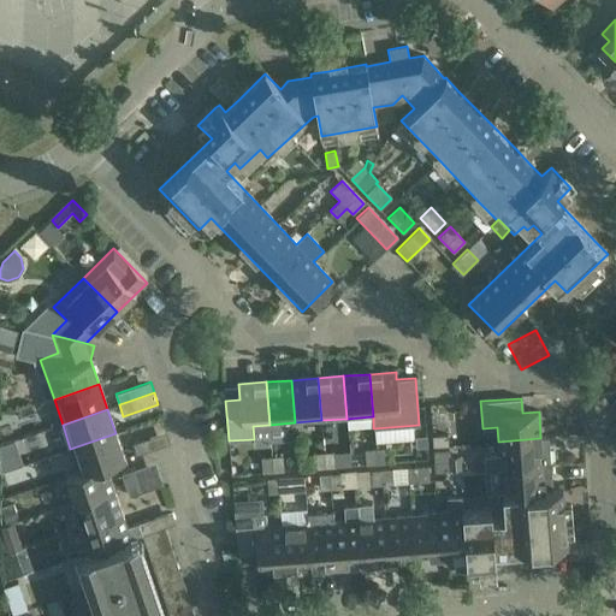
[(167,432),(143,440),(143,439),(132,444),(136,455),(171,443),(167,432)]
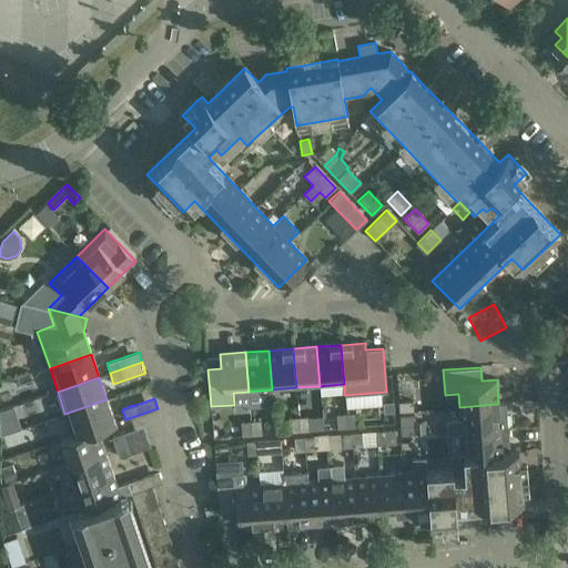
[(107,399),(64,414),(72,436),(73,437),(97,428),(98,428),(114,423),(107,399)]
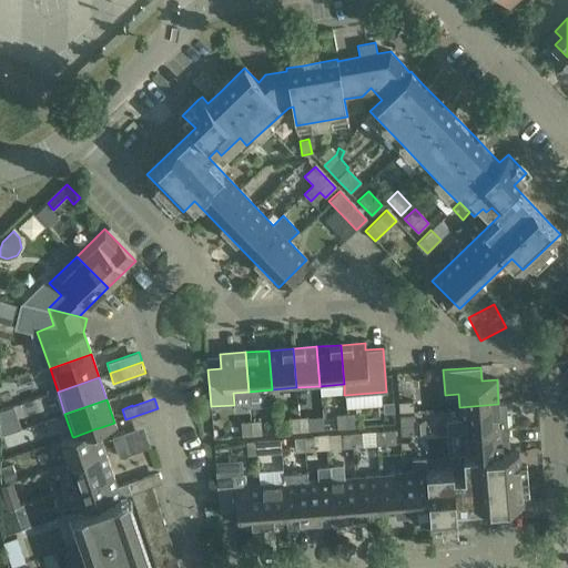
[(384,413),(394,413),(394,402),(384,403),(384,413)]
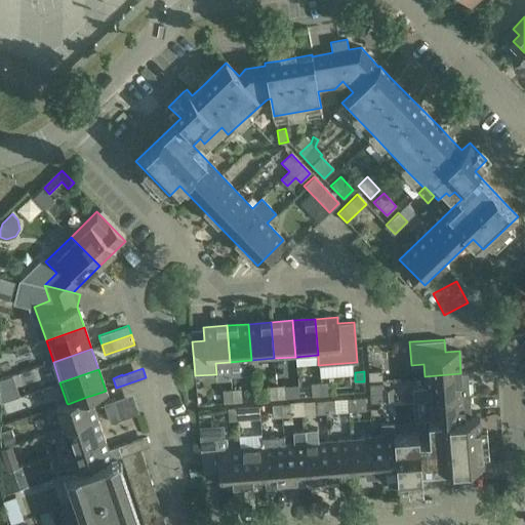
[(381,371),(368,372),(369,380),(381,379),(381,371)]
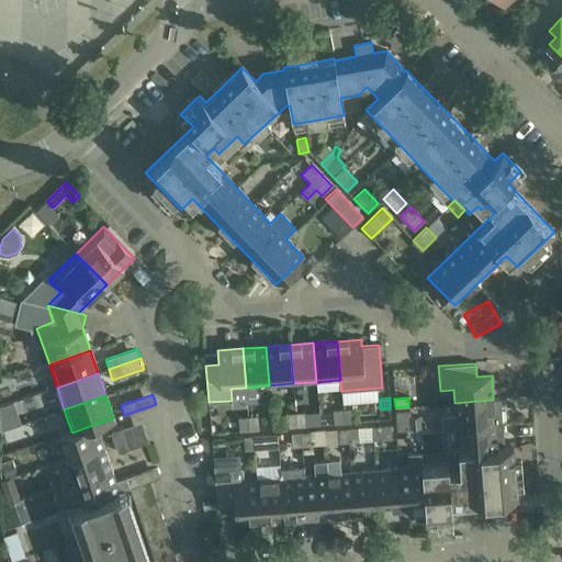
[(454,403),(457,427),(495,424),(493,400),(454,403)]
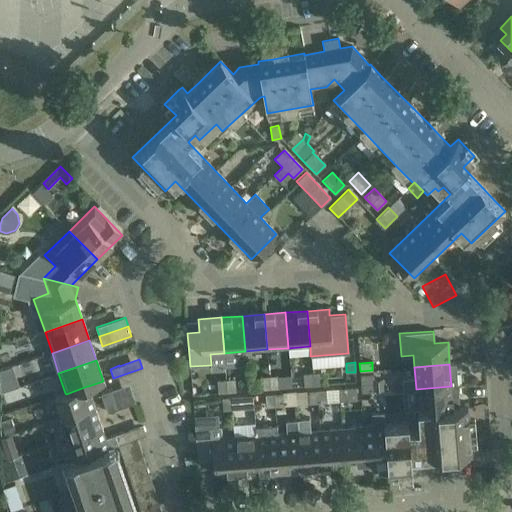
[(0,369),(0,383),(1,393),(19,386),(13,366),(0,369)]
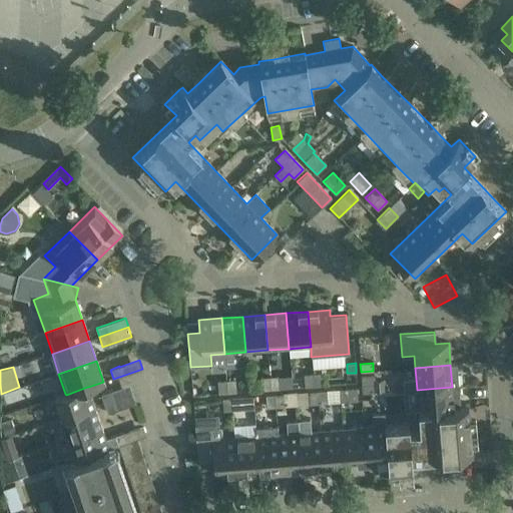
[(313,374),(314,387),(322,386),(322,373),(313,374)]
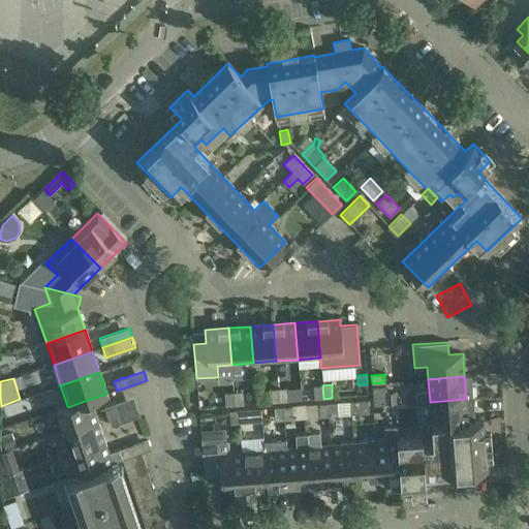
[(323,399),(322,385),(313,386),(314,399),(323,399)]
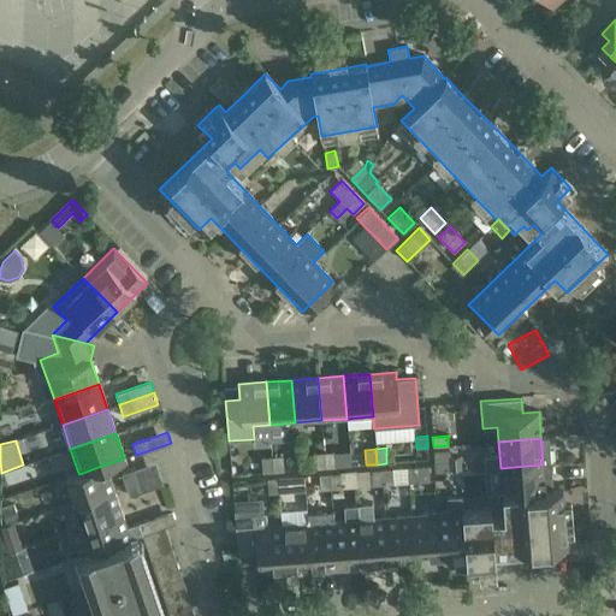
[(433,451),(434,462),(449,461),(449,450),(433,451)]
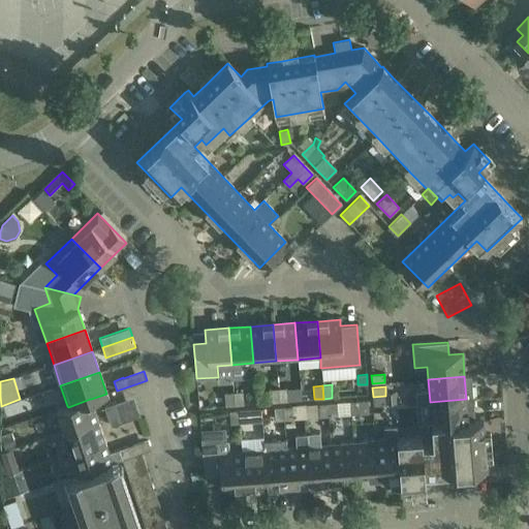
[(278,389),(279,402),(287,401),(287,387),(278,389)]
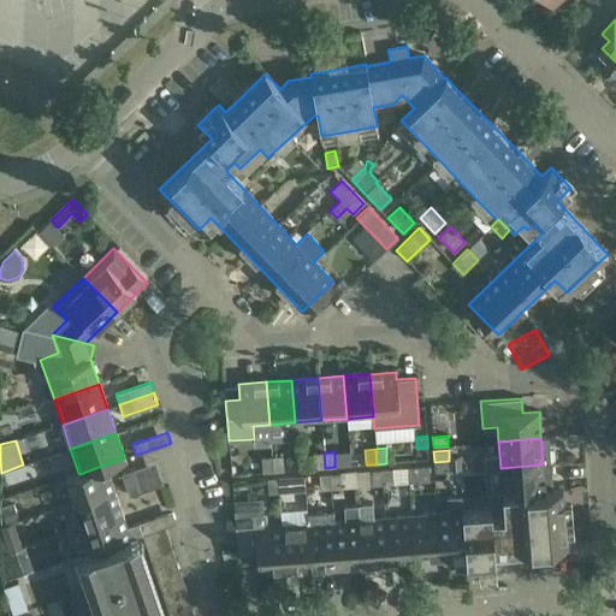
[(325,468),(324,452),(313,454),(314,469),(325,468)]
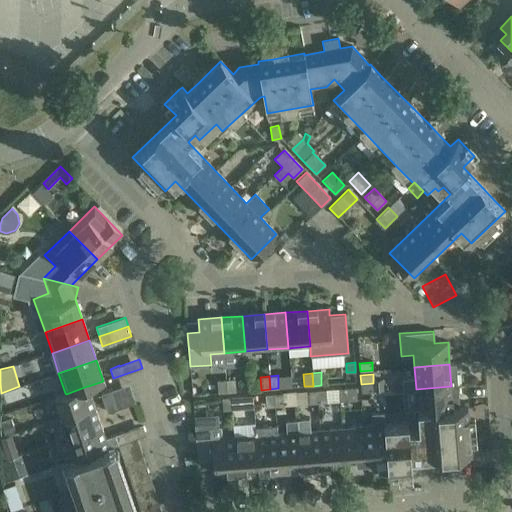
[(226,380),(227,392),(235,392),(235,379),(226,380)]
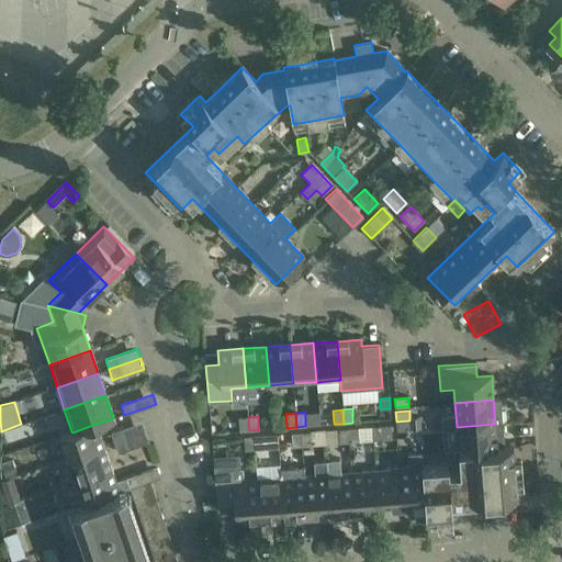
[(249,430),(248,417),(238,417),(239,431),(249,430)]
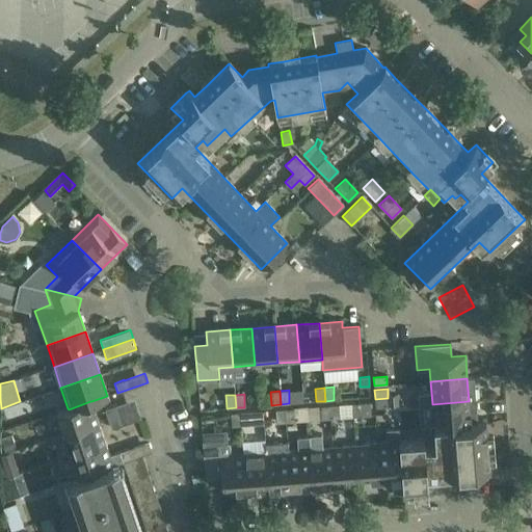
[(389,407),(388,398),(375,399),(375,408),(389,407)]
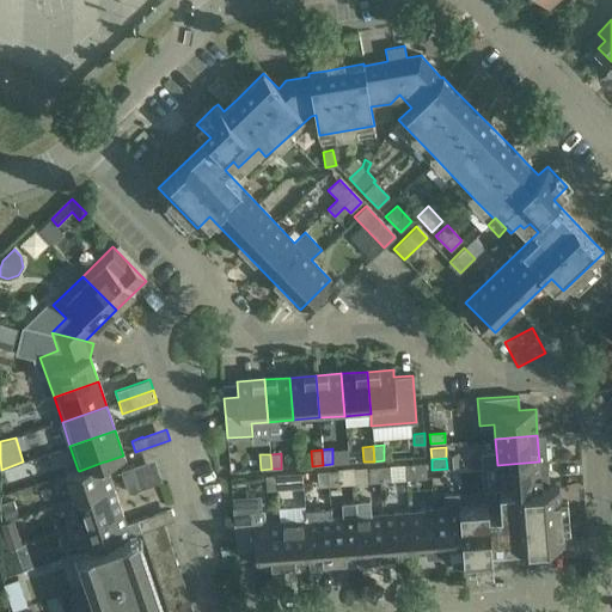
[(124,482),(135,478),(159,470),(155,459),(132,467),(121,471),(124,482)]
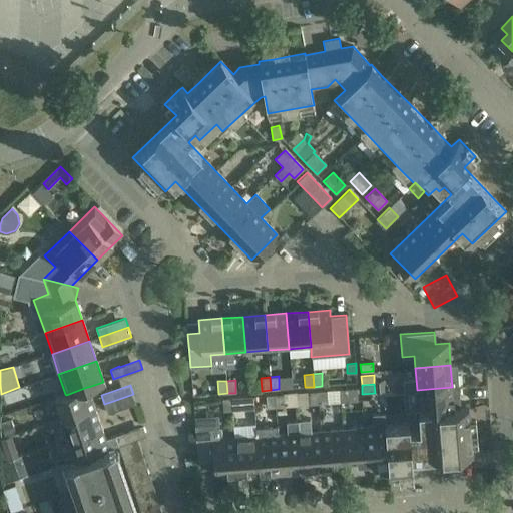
[(94,407),(88,387),(87,387),(66,395),(65,394),(54,398),(61,418),(94,407)]
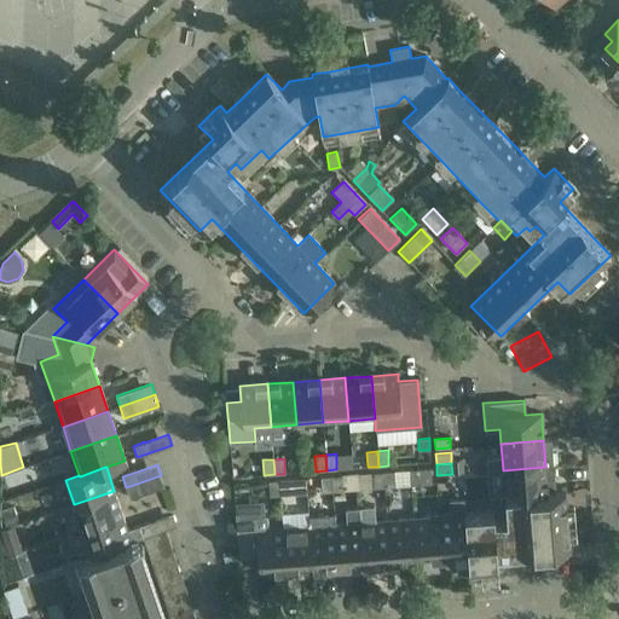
[(548,492),(545,467),(503,470),(504,496),(548,492)]
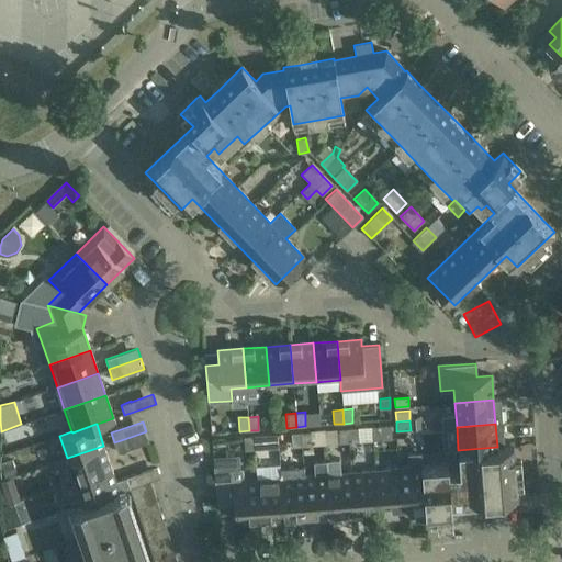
[(391,425),(381,426),(382,440),(392,439),(391,425)]
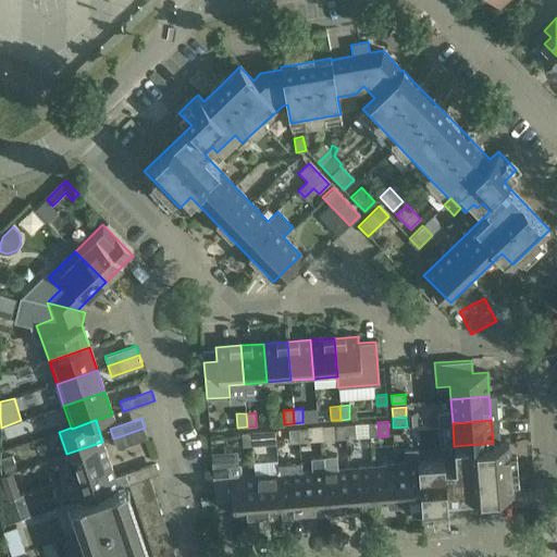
[(369,436),(379,436),(378,422),(368,423),(369,436)]
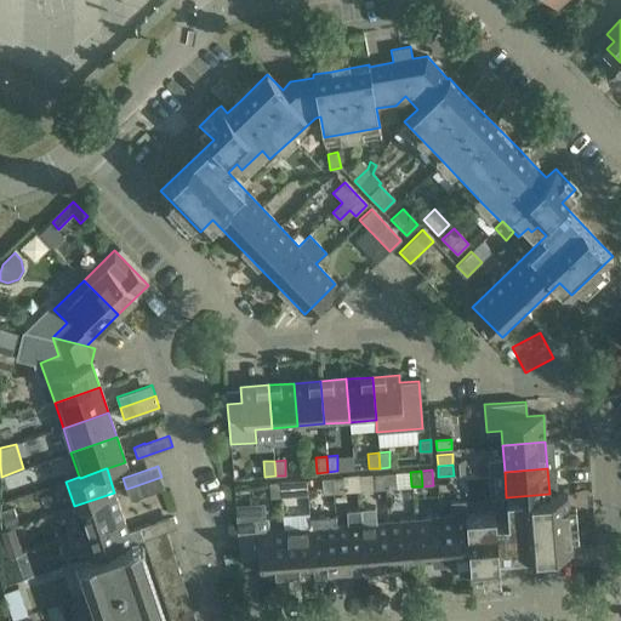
[(386,489),(385,473),(374,474),(375,490),(386,489)]
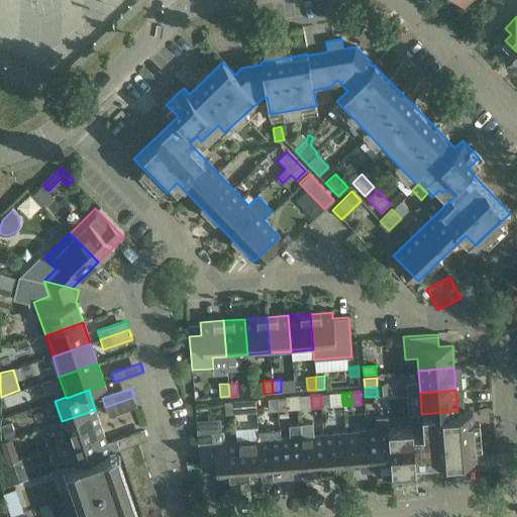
[(320,394),(321,407),(329,406),(328,394),(320,394)]
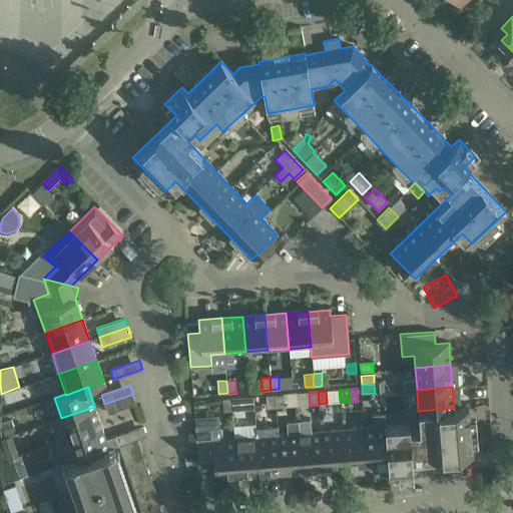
[(113,401),(104,404),(107,414),(136,404),(133,394),(113,401)]
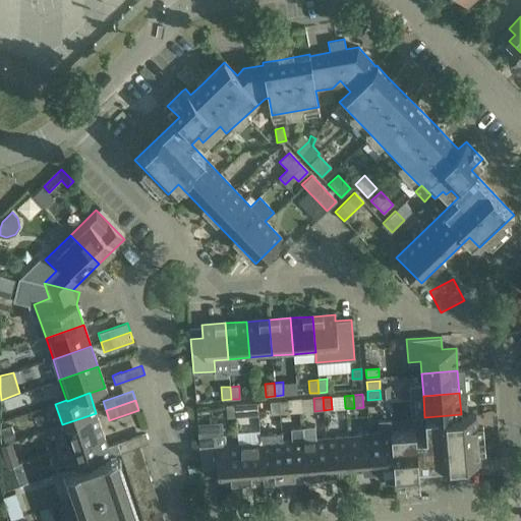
[(279,401),(280,413),(288,413),(287,400),(279,401)]
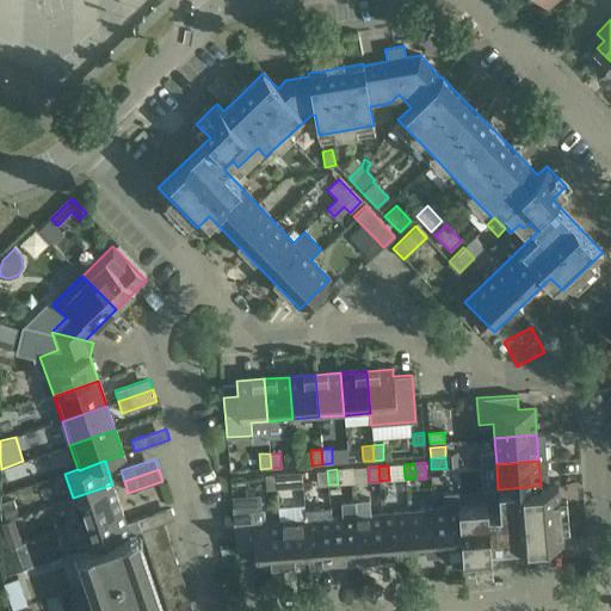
[(328,485),(327,470),(316,470),(318,486),(328,485)]
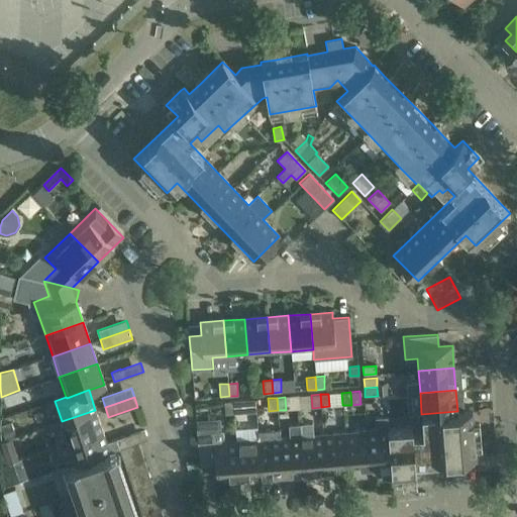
[(233,401),(234,414),(242,413),(241,400),(233,401)]
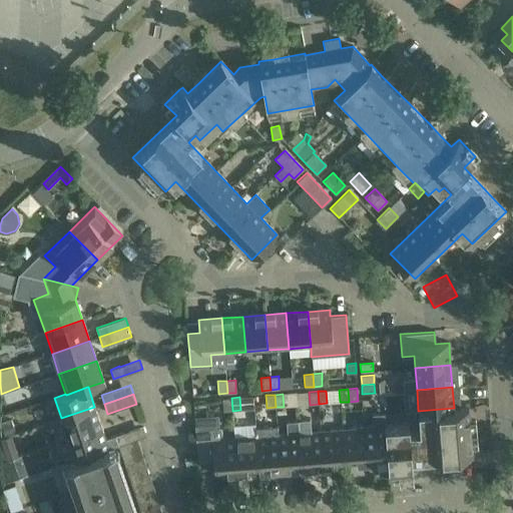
[(232,411),(231,398),(222,399),(223,411),(232,411)]
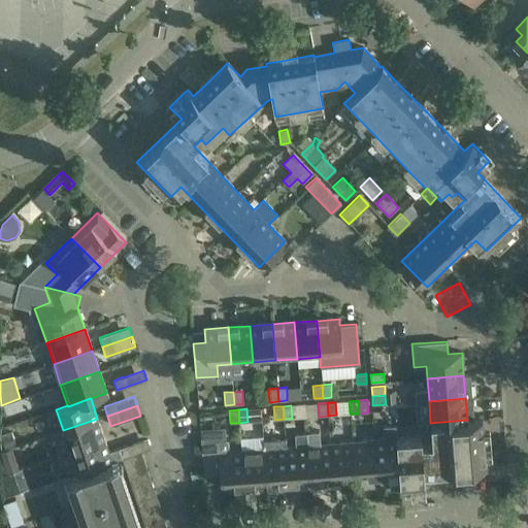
[(104,440),(97,419),(63,430),(52,434),(59,456),(104,440)]
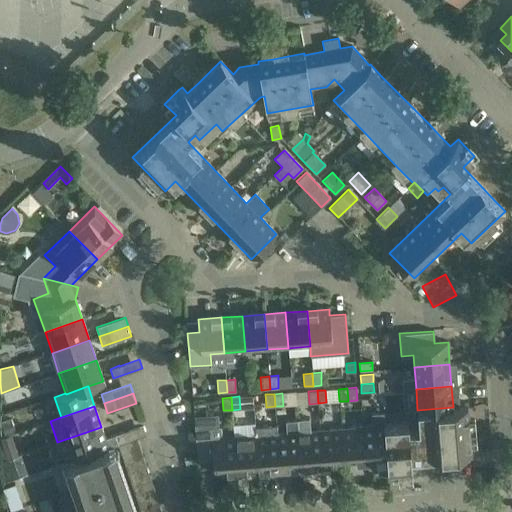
[(468,406),(453,407),(417,410),(419,429),(409,429),(408,423),(385,425),(387,460),(388,475),(412,473),(411,457),(471,452),(468,406)]
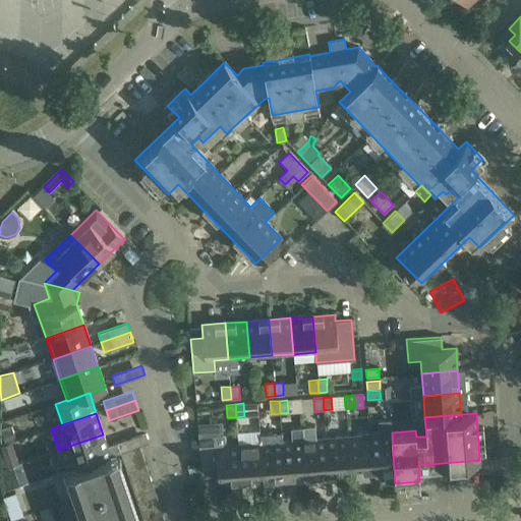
[(394,468),(392,432),(391,420),(379,420),(380,433),(369,435),(372,470),(394,468)]
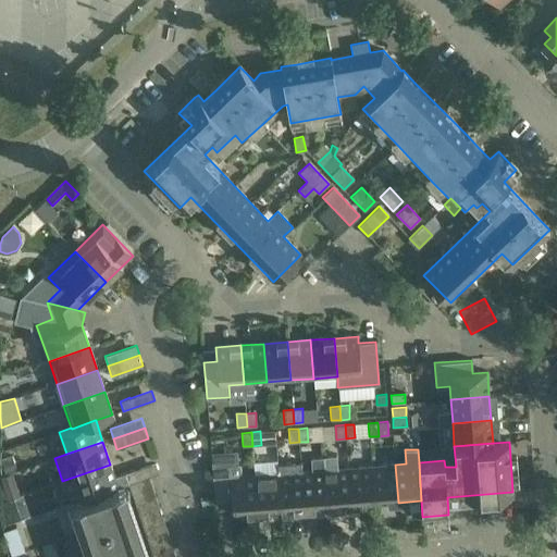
[(351,512),(351,506),(348,468),(338,469),(337,455),(323,456),(329,515),(351,512)]
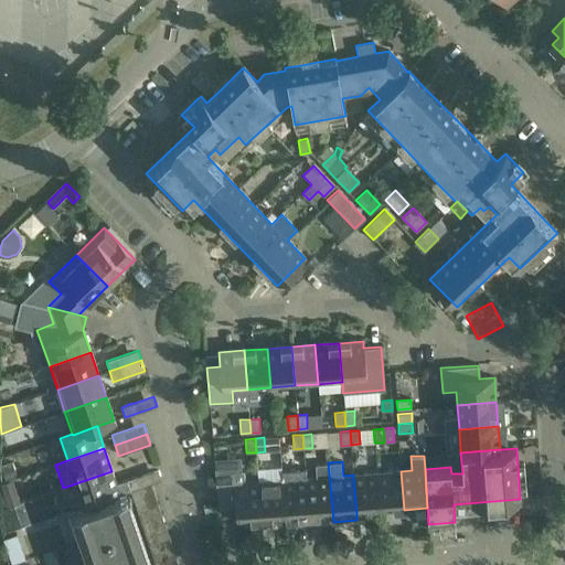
[(309,524),(333,522),(328,462),(316,464),(317,477),(306,478),(309,524)]
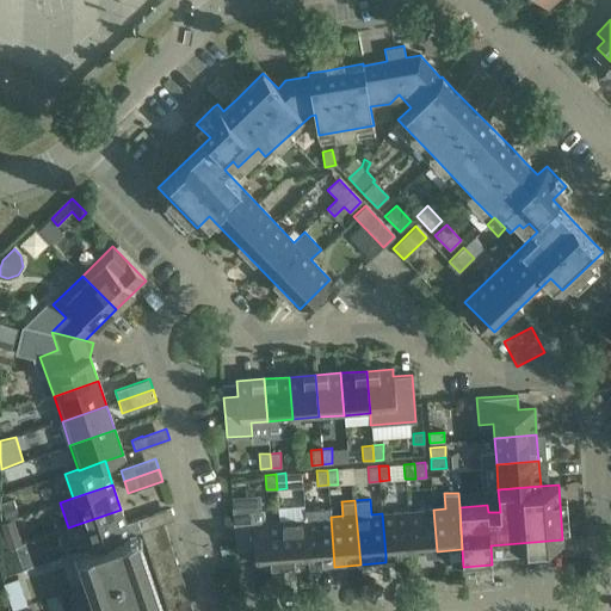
[(309,568),(334,567),(331,517),(315,518),(314,507),(304,508),(304,519),(308,561),(309,568)]
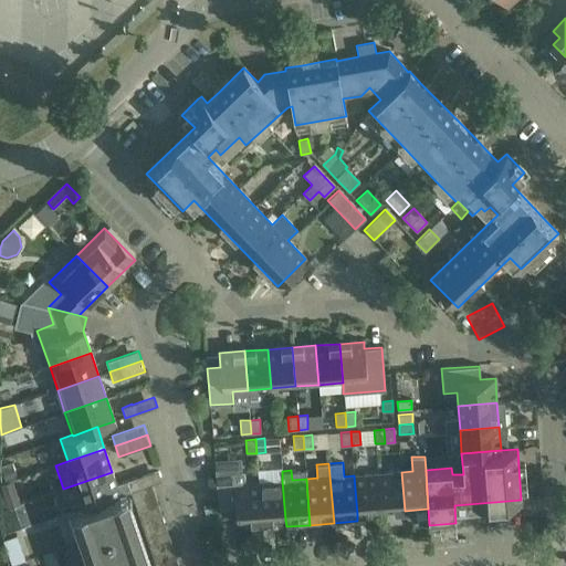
[(218,509),(236,507),(237,524),(262,522),(259,483),(245,483),(244,471),(216,473),(218,509)]
